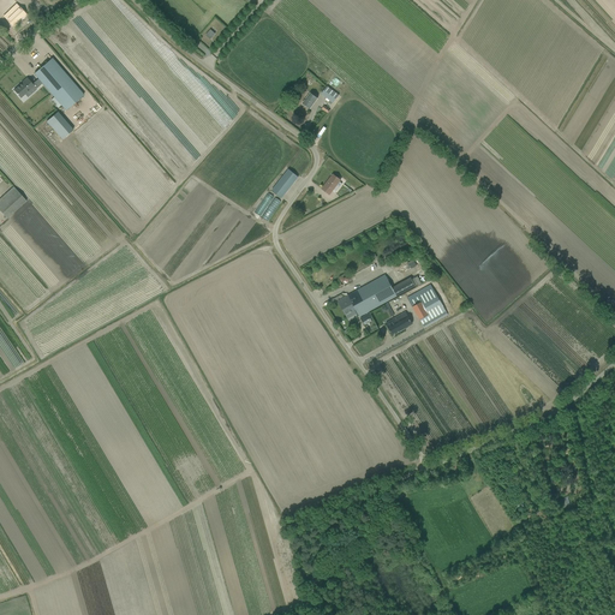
[(27,15),(22,10),(16,3),(13,5),(15,5),(3,16),(9,23),(13,27),(27,15)]
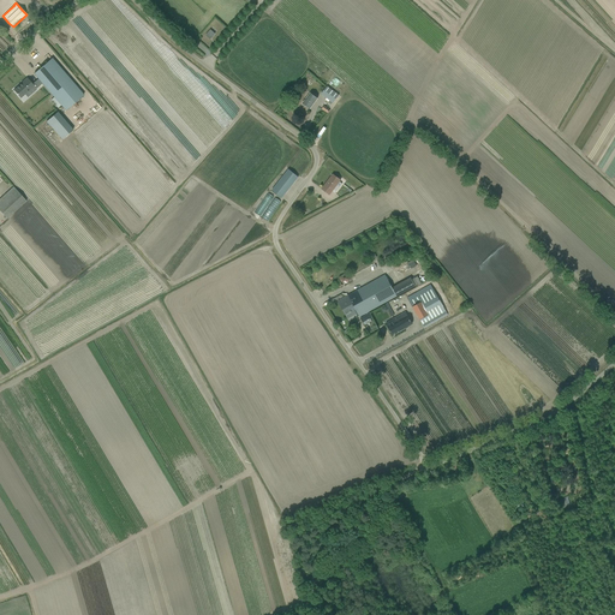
[(210,30),(206,36),(210,40),(215,34),(210,30)]
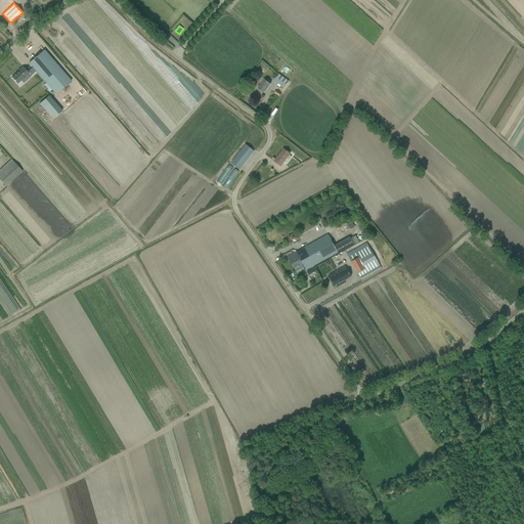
[(36,58),(29,63),(32,67),(36,72),(55,94),(72,81),(45,50),(39,55),(36,58)]
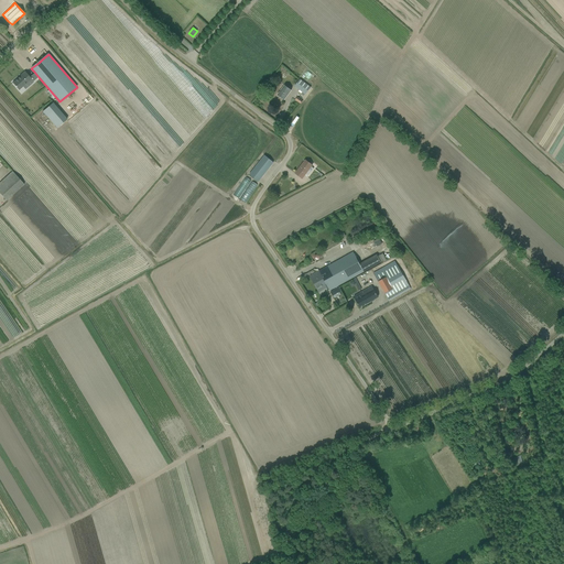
[(311,84),(316,77),(310,71),(304,78),(311,84)]
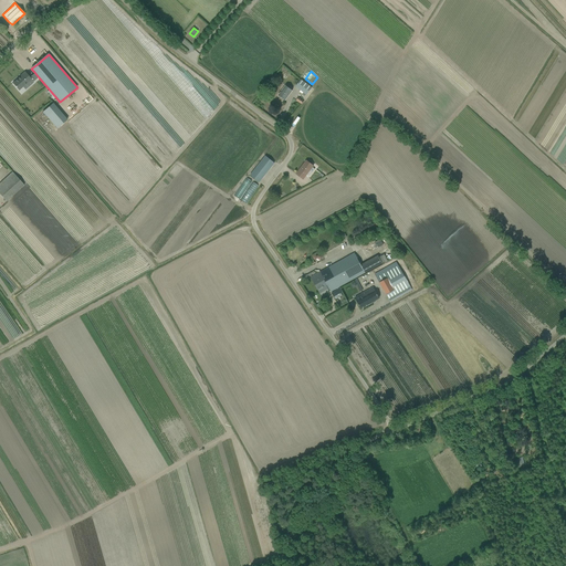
[(25,72),(13,83),(19,90),(31,79),(34,82),(39,77),(34,72),(30,76),(25,72)]
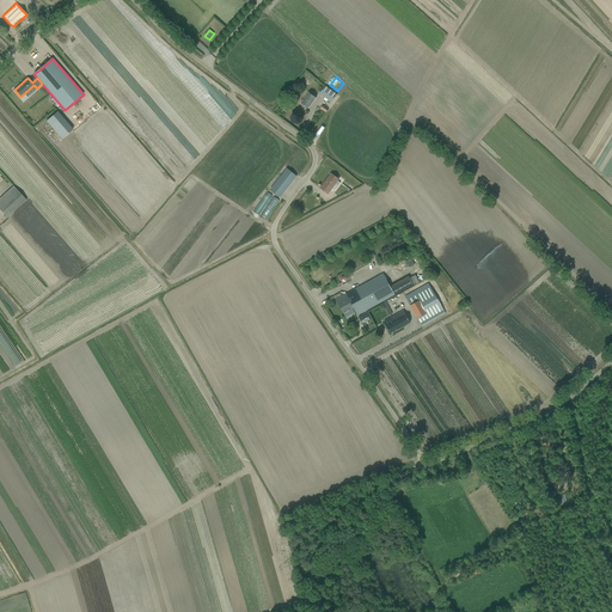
[(319,95),(331,103),(335,97),(323,89),(319,95)]
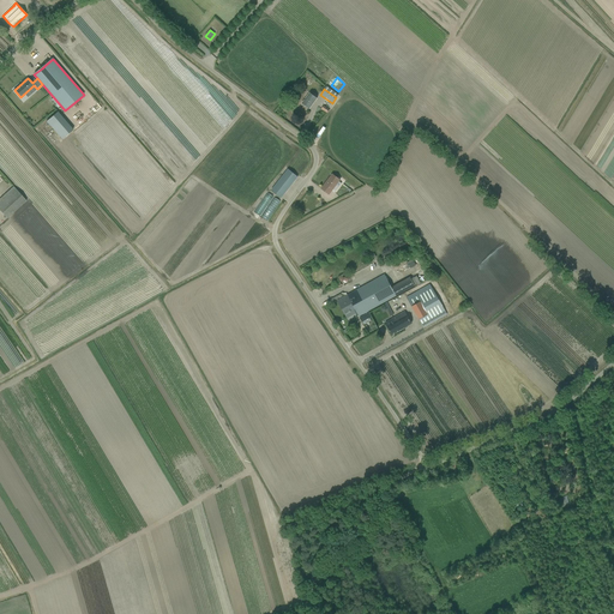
[(309,94),(305,98),(301,103),(309,109),(313,104),(317,100),(309,94)]
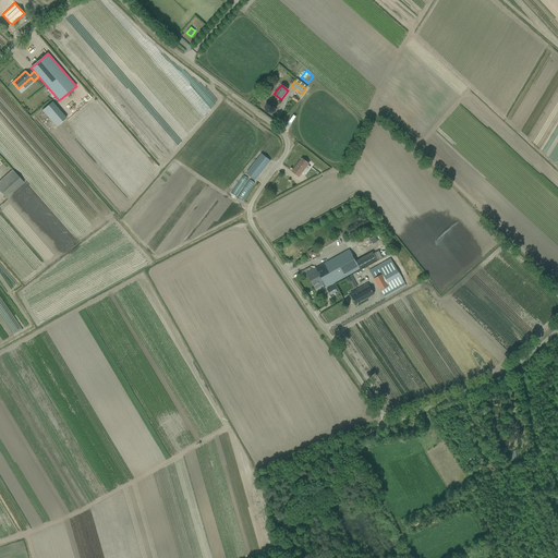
[(53,98),(44,107),(58,123),(68,114),(53,98)]
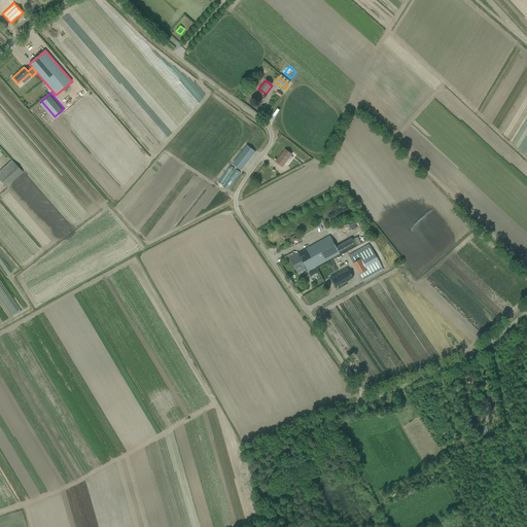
[(233,164),(241,170),(255,152),(247,145),(233,164)]
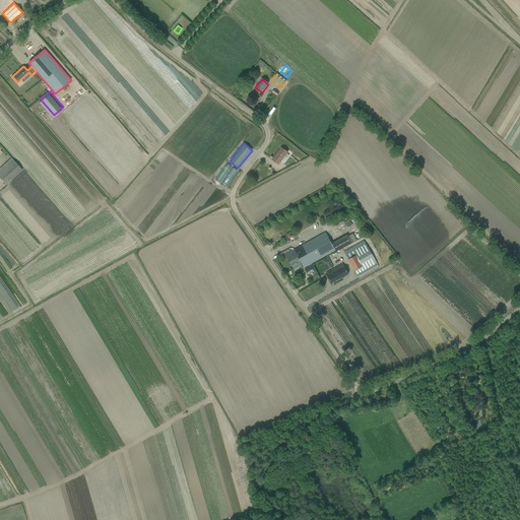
[(272,160),(276,164),(278,165),(287,152),(285,151),(281,147),(272,160)]
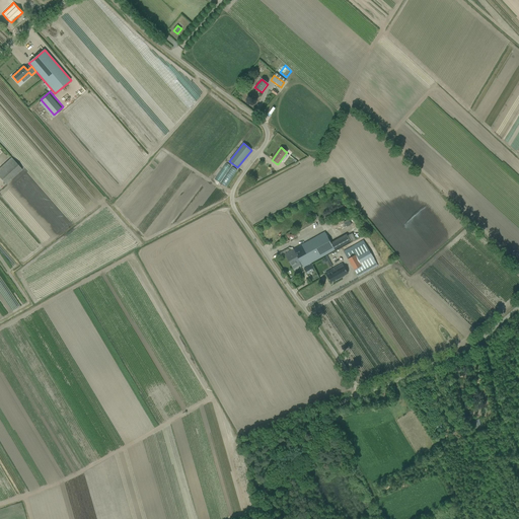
[(0,177),(6,184),(9,181),(22,170),(11,158),(0,167),(0,177)]
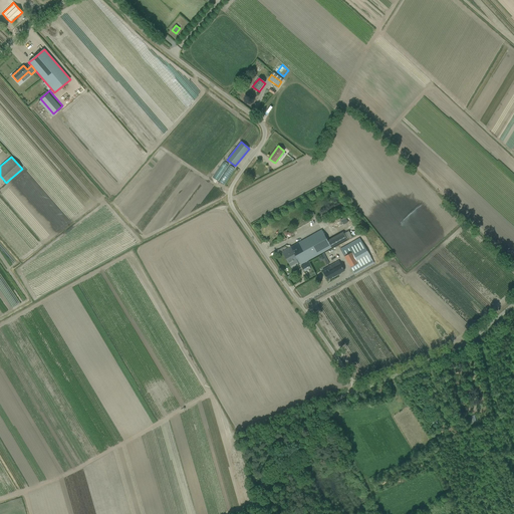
[(231,166),(222,183),(227,186),(236,169),(231,166)]
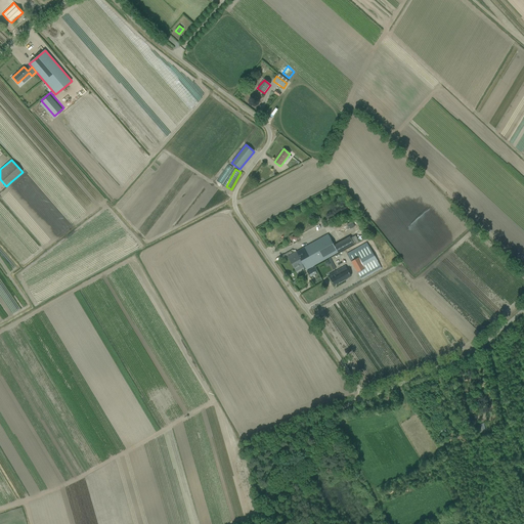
[(350,236),(334,245),(328,234),(297,252),(303,264),(306,270),(311,267),(328,259),(328,260),(329,259),(329,258),(338,253),(354,244),(350,236)]
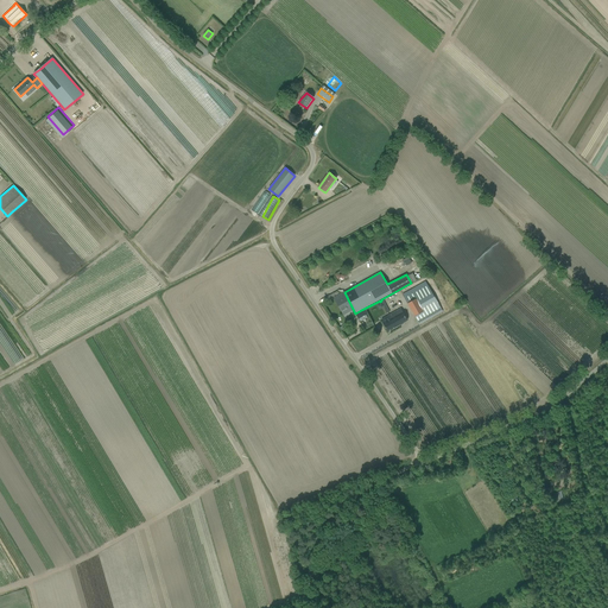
[(403,295),(409,304),(419,324),(424,322),(443,311),(425,282),(407,292),(403,295)]
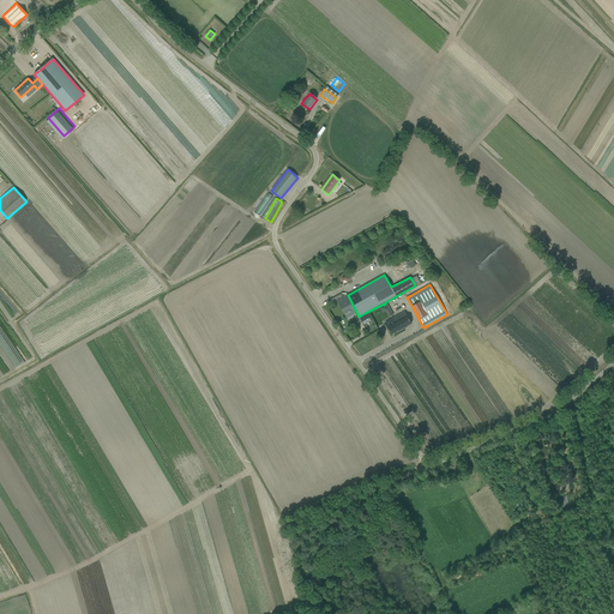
[(342,298),(337,301),(345,314),(355,309),(348,295),(342,298)]
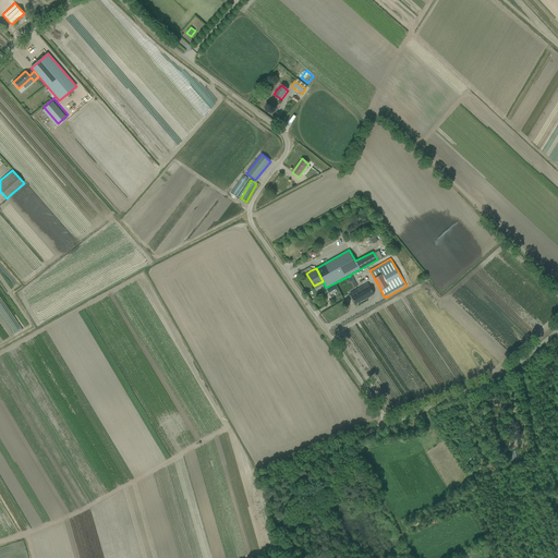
[(359,293),(352,298),(355,304),(366,299),(374,294),(368,283),(358,289),(356,290),(359,293)]
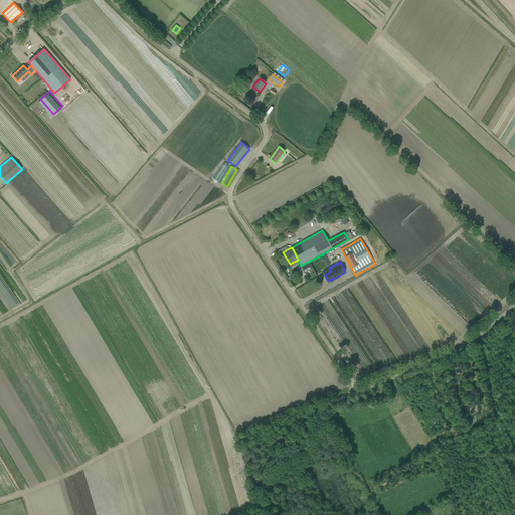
[(385,386),(378,389),(381,396),(388,393),(385,386)]
